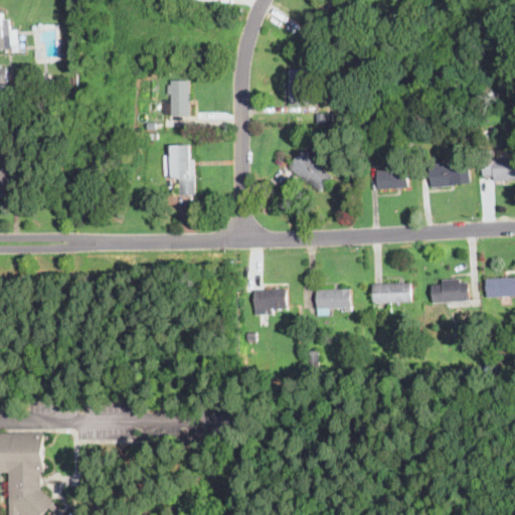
[(0,14),(6,14),(6,19),(11,19),(13,47),(0,48),(0,14)]
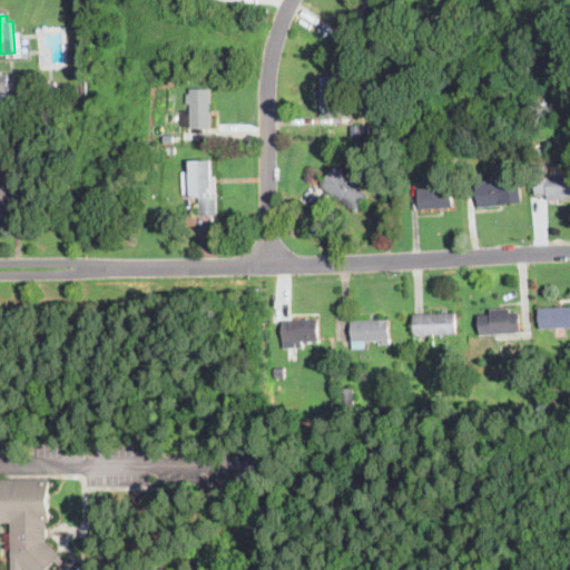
[(0,94),(0,75),(9,75),(9,94),(0,94)]
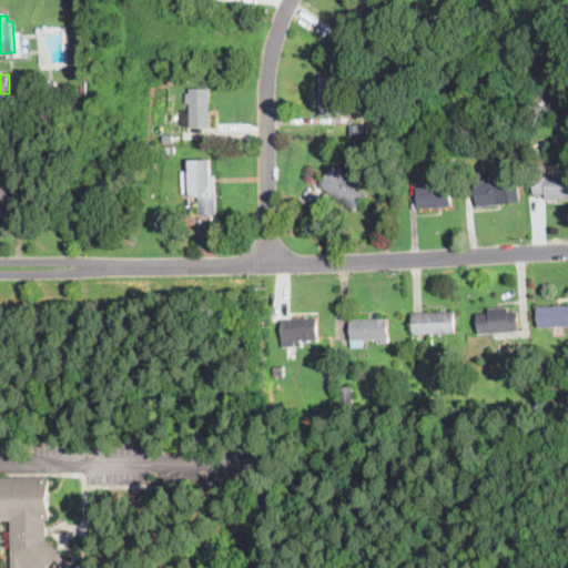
[(346,115),(322,115),(322,77),(338,77),(345,77),(346,115)]
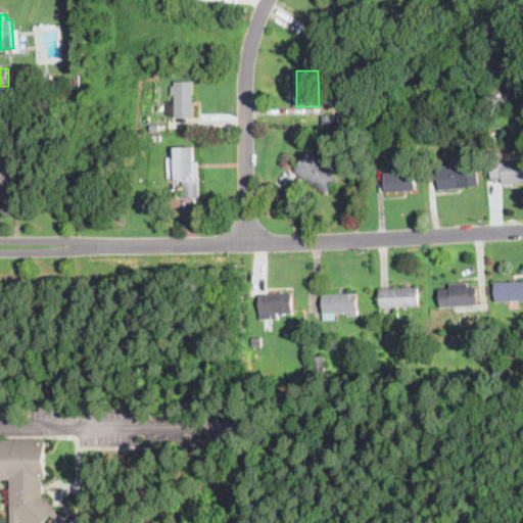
[(50,84),(43,85),(43,77),(51,76),(51,84),(50,84)]
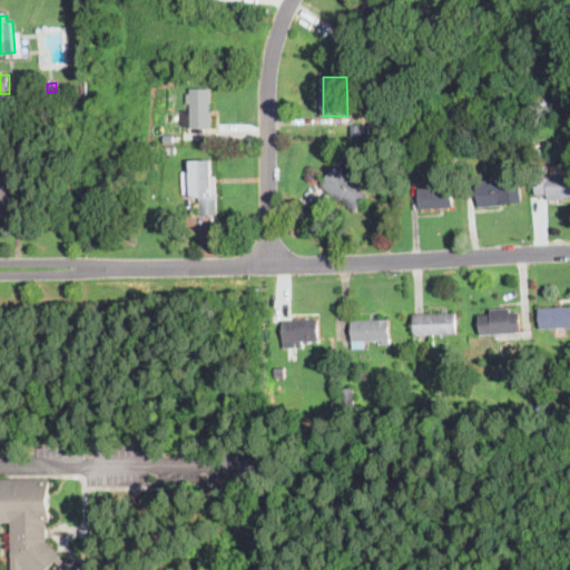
[(212,104),(212,108),(212,127),(192,127),(192,104),(186,104),(187,94),(190,94),(190,89),(212,89),(212,104)]
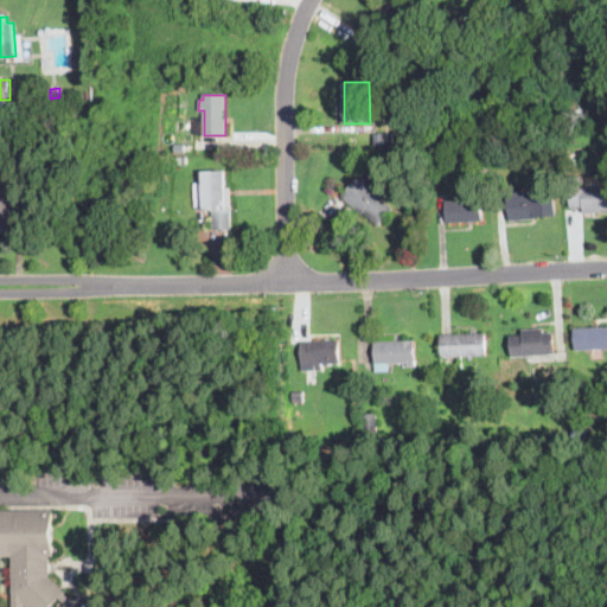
[(605,113),(594,114),(593,101),(601,100),(604,100),(605,113)]
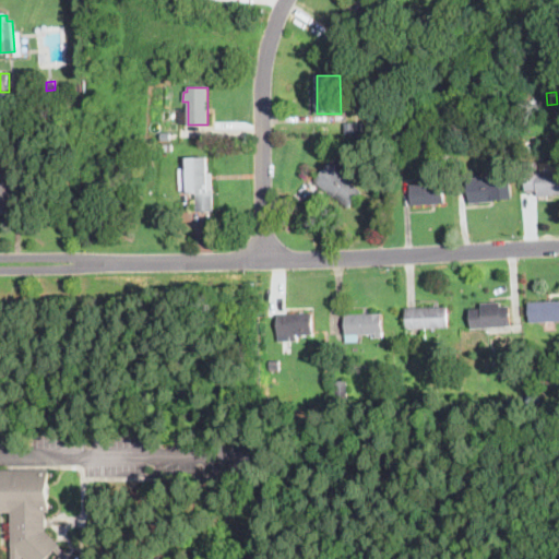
[(347,134),(345,134),(345,122),(354,122),(355,122),(355,134),(347,134)]
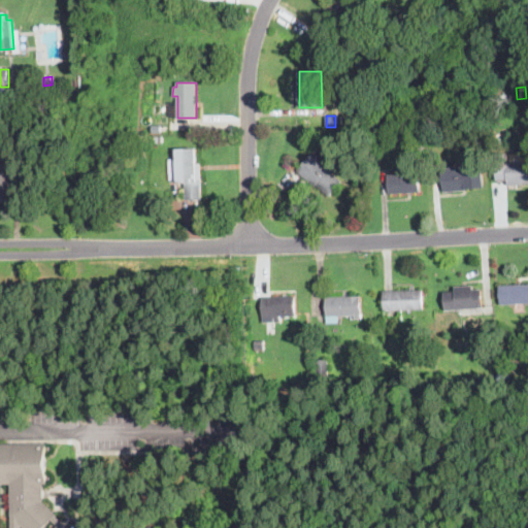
[(336,191),(331,197),(297,170),(309,156),(317,146),(326,155),(320,162),(344,180),(336,191)]
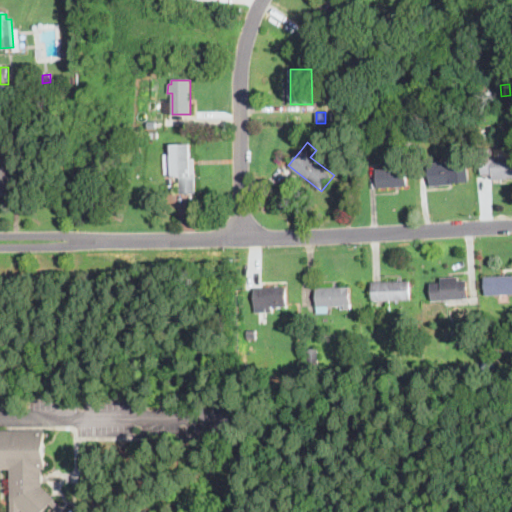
[(192,158),(195,159),(195,193),(181,193),(180,177),(174,177),(174,174),(164,174),(163,154),(173,154),(173,143),(192,143),(192,158)]
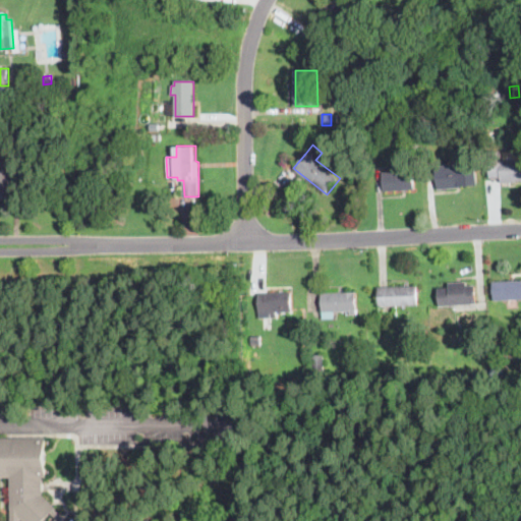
[(520,180),(515,181),(515,183),(501,183),(501,178),(490,178),(490,161),(520,160),(520,180)]
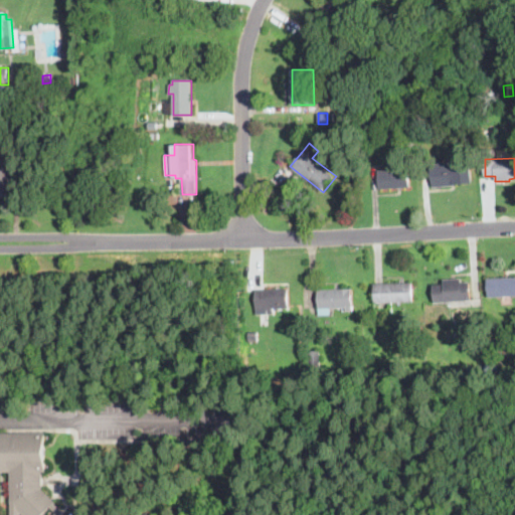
[(9,166),(10,197),(10,199),(0,199),(0,160),(9,160),(9,166)]
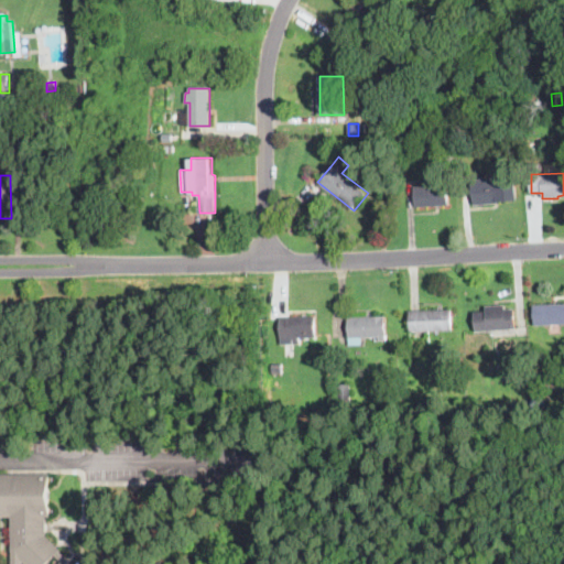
[(492,205),(473,206),(470,180),(475,180),(514,176),(517,199),(497,201),(498,204),(492,205)]
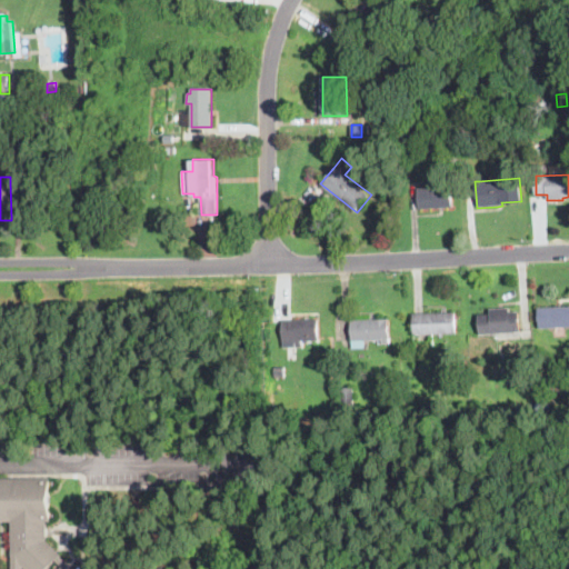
[(446,182),(447,187),(452,186),(453,207),(419,209),(418,190),(418,188),(439,187),(439,183),(446,182)]
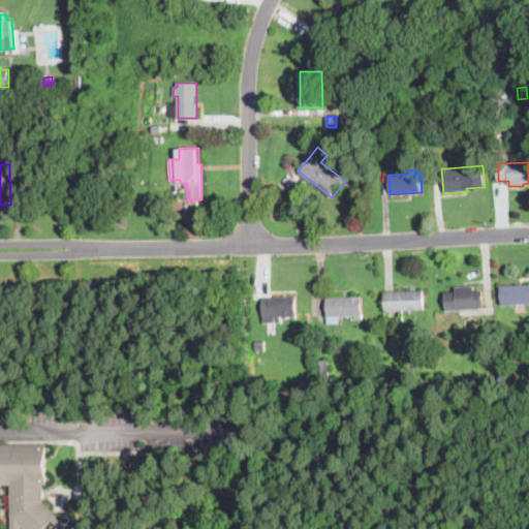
[(528,304),(509,305),(501,305),(500,286),(528,284),(528,304)]
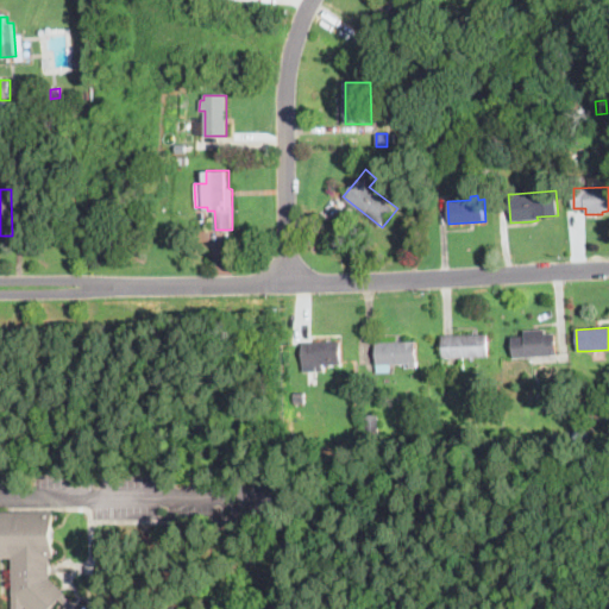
[(546,330),(546,334),(556,334),(557,355),(513,358),(512,337),(526,336),(526,331),(546,330)]
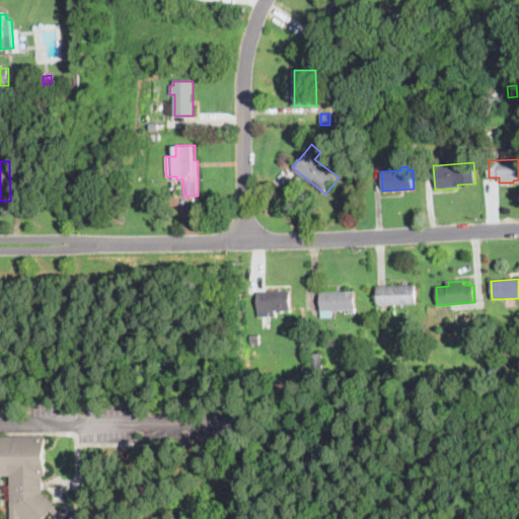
[(379,305),(377,305),(377,286),(416,285),(416,304),(379,305)]
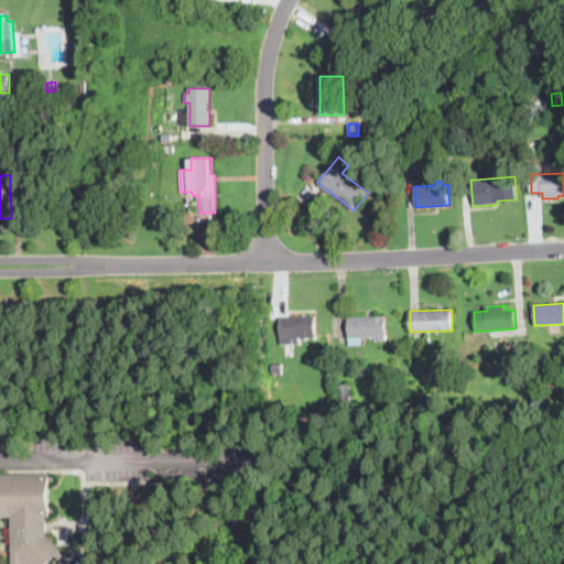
[(300,337),(300,340),(300,342),(292,342),(292,338),(281,338),(280,317),(315,316),(315,336),(300,337)]
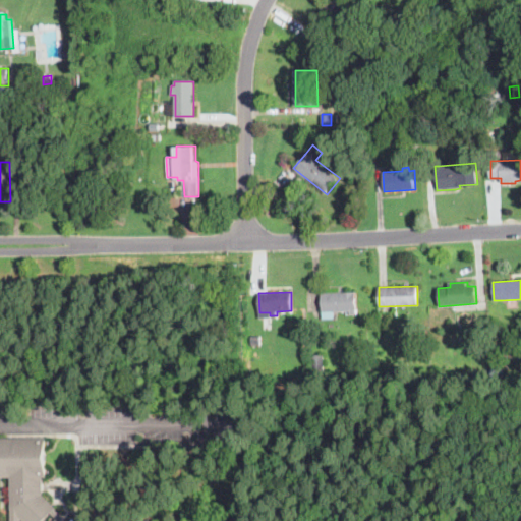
[(355,308),(356,314),(349,314),(349,310),(323,311),(322,293),(355,292),(355,308)]
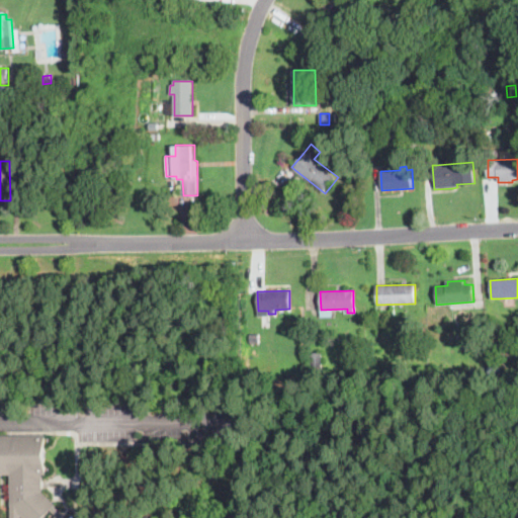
[(260,343),(250,343),(250,334),(258,334),(259,334),(260,343)]
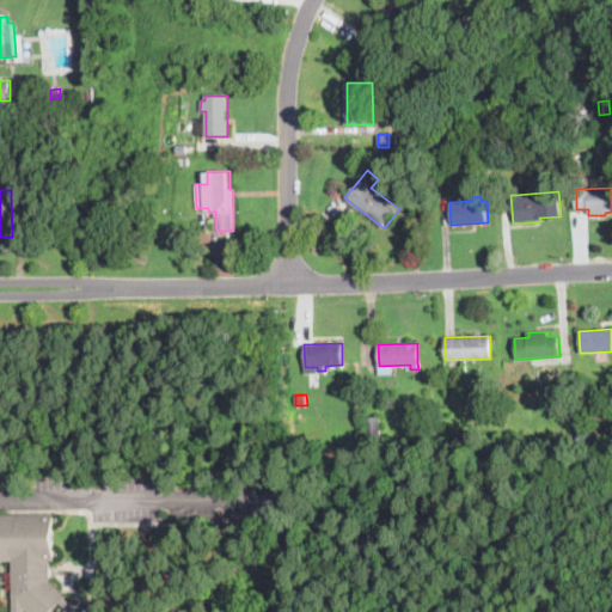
[(371,441),(367,441),(366,417),(377,417),(379,416),(379,440),(371,441)]
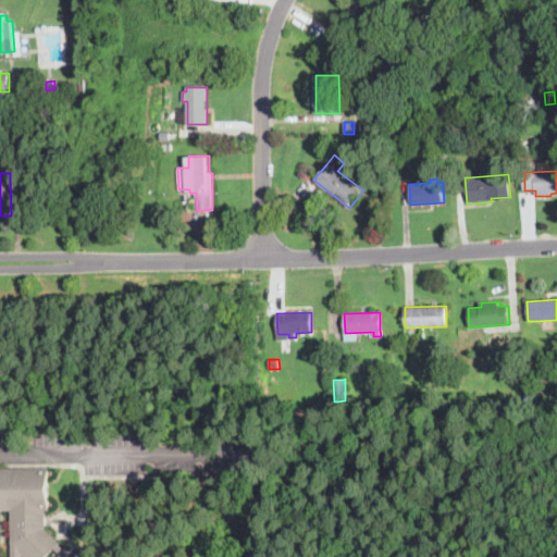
[(532,404),(525,404),(525,394),(535,394),(539,394),(539,404),(532,404)]
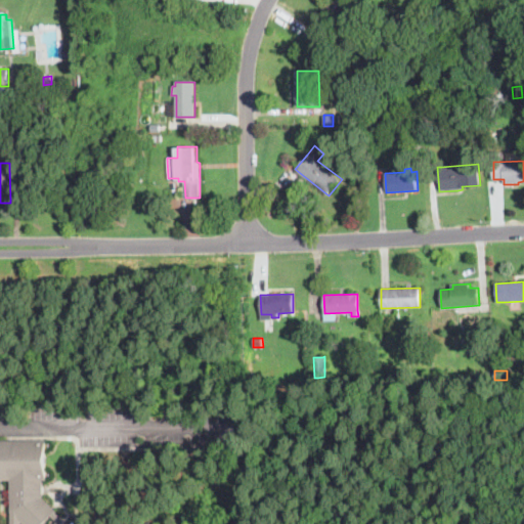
[(271,372),(271,381),(262,381),(262,378),(258,378),(258,372),(271,372)]
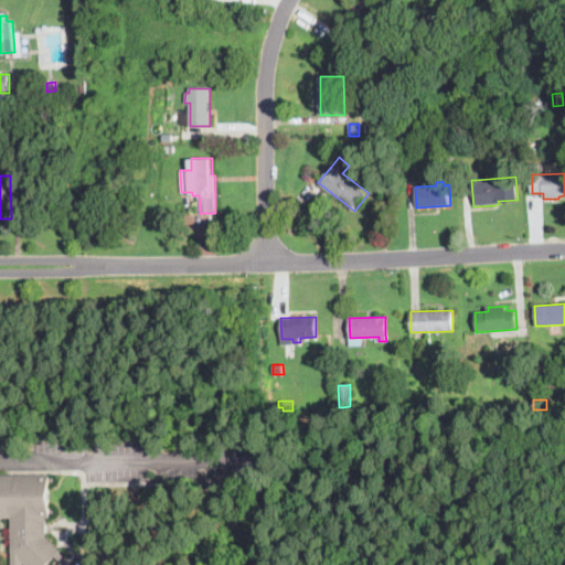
[(51,502),(51,515),(51,518),(46,518),(46,536),(72,563),(70,564),(76,564),(80,562),(83,564),(60,564),(62,563),(56,558),(49,564),(25,564),(11,551),(11,518),(0,518),(0,475),(50,475),(51,502)]
